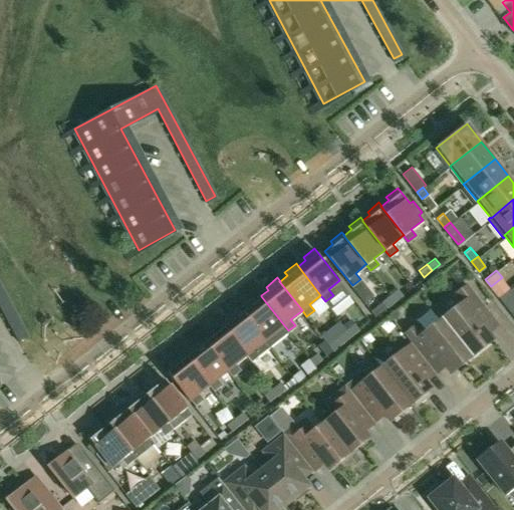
[(488,330),(497,323),(466,284),(456,292),(462,300),(442,316),(472,354),(493,337),(488,330)]
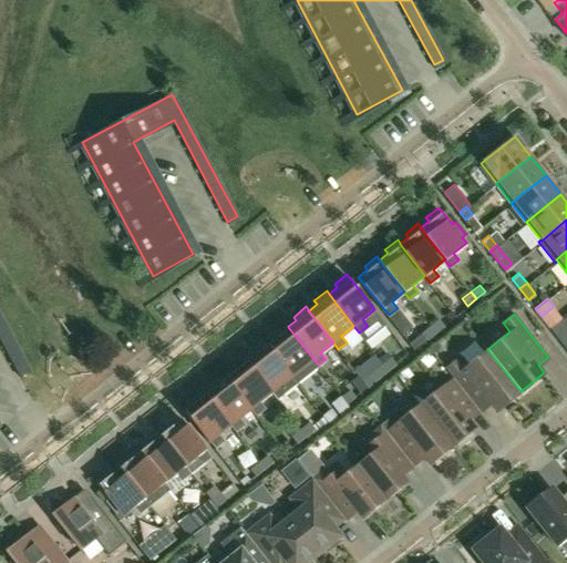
[(29,369),(0,315),(0,337),(19,374),(29,369)]
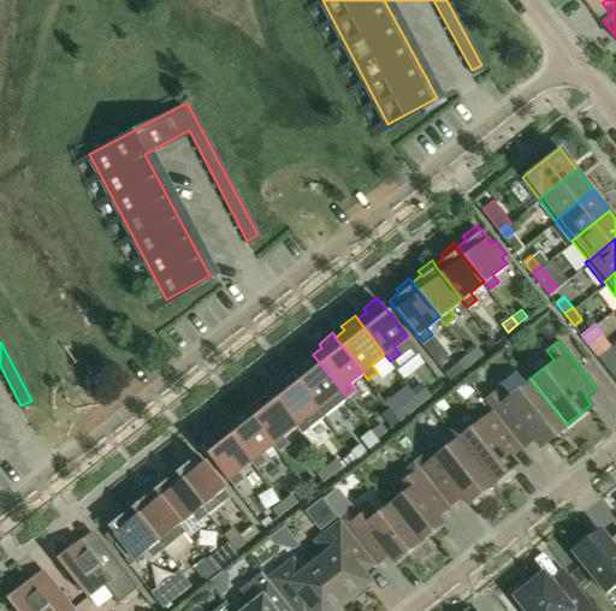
[(477,344),(467,351),(473,360),(483,351),(477,344)]
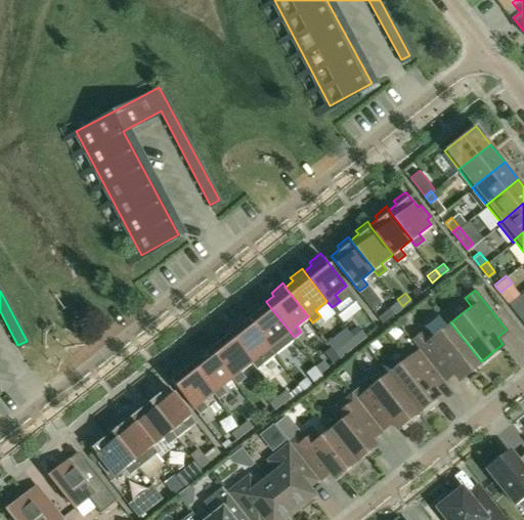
[(522,306),(515,297),(509,302),(516,311),(522,306)]
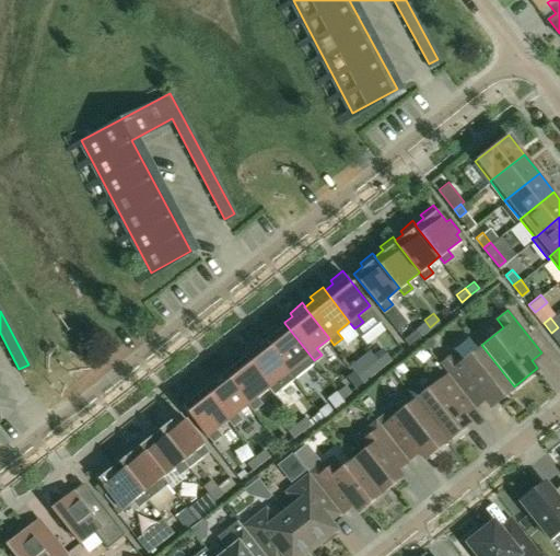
[(284,323),(284,322),(282,319),(269,328),(272,332),(265,338),(264,338),(294,377),(314,360),(284,323)]
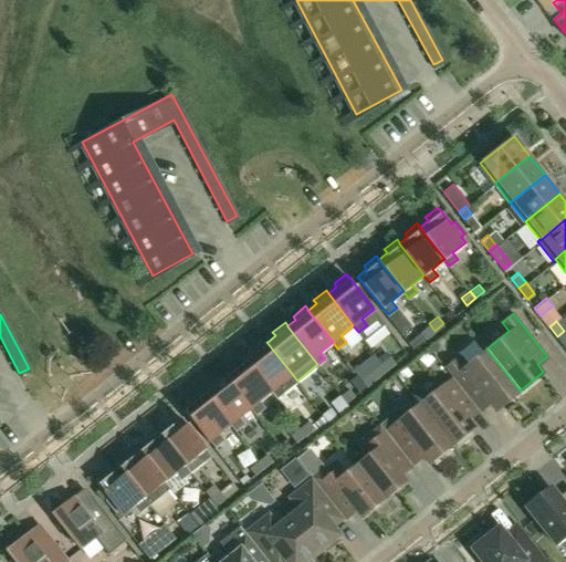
[(426,337),(435,331),(429,323),(420,331),(426,337)]
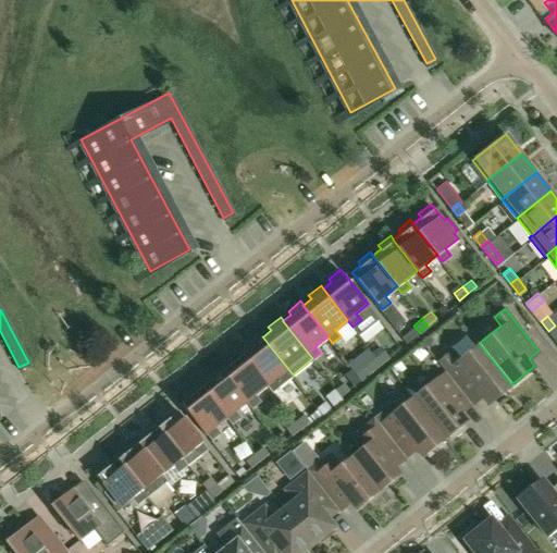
[(262,336),(263,336),(260,333),(248,343),(250,346),(243,352),(243,353),(267,383),(268,383),(272,390),(293,375),(262,336)]
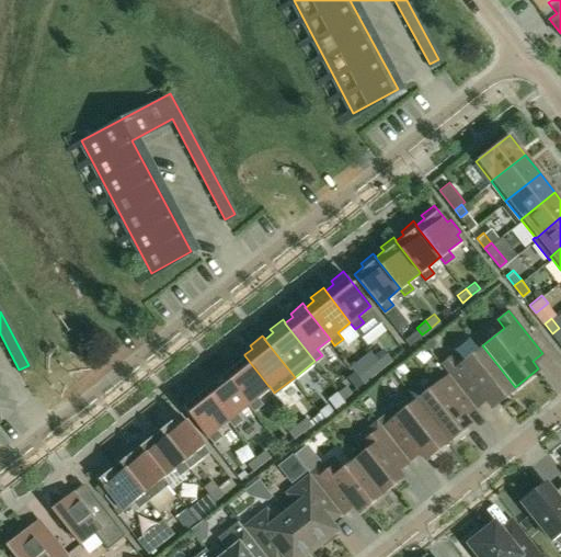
[(515,387),(482,345),(460,363),(453,354),(442,363),(449,373),(476,407),(487,398),(492,406),(515,387)]
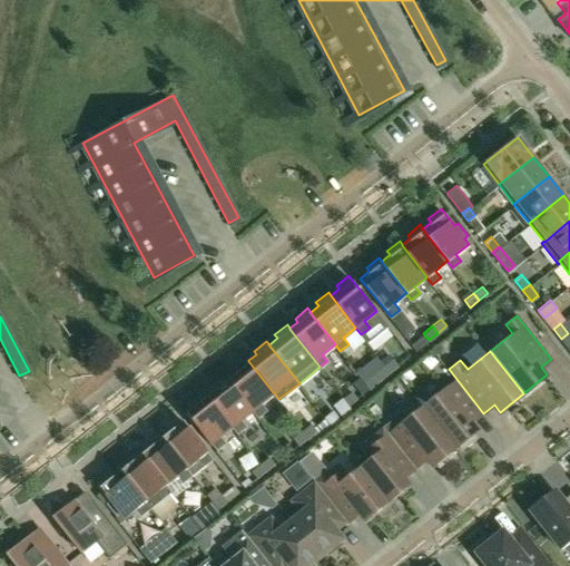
[(248,361),(248,360),(246,357),(233,367),(236,371),(228,377),(227,377),(253,409),(258,416),(266,409),(262,402),(273,392),(248,361)]
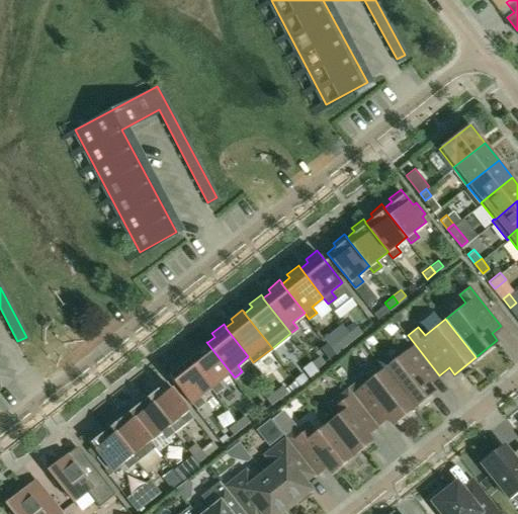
[(349,330),(354,337),(362,331),(357,324),(349,330)]
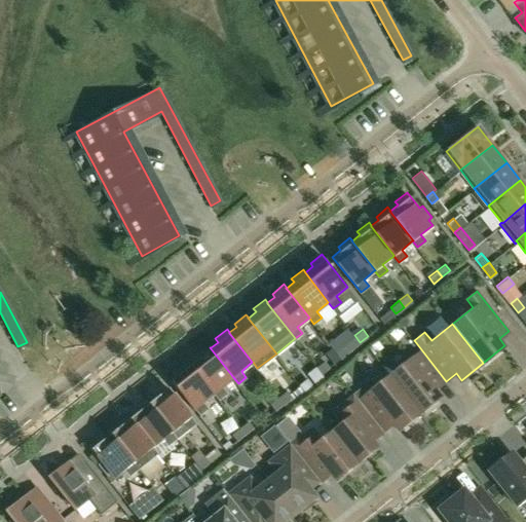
[(354,335),(346,341),(352,348),(360,342),(354,335)]
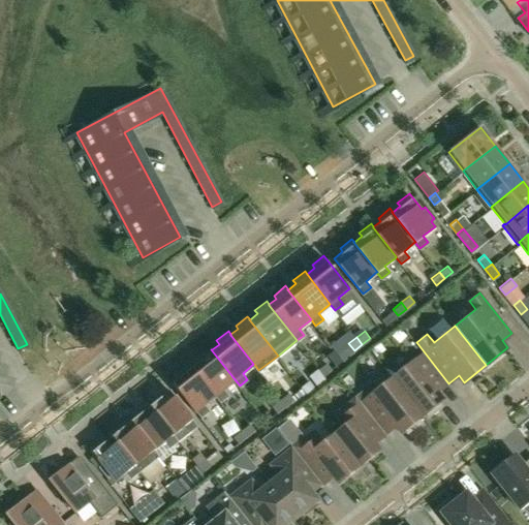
[(211,349),(212,349),(209,346),(197,356),(199,359),(192,365),(215,395),(215,394),(220,401),(228,395),(223,389),(235,379),(211,349)]
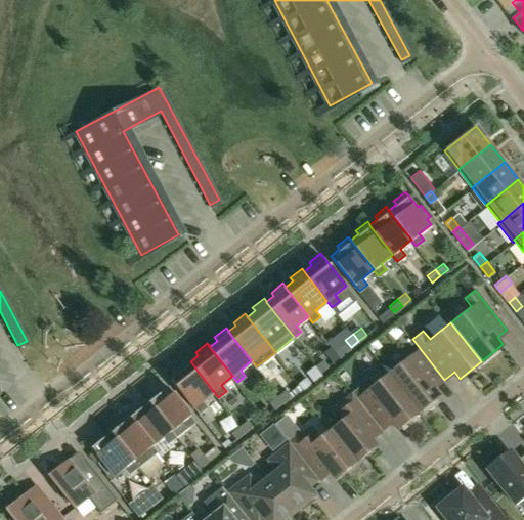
[(342,343),(335,348),(341,355),(347,350),(342,343)]
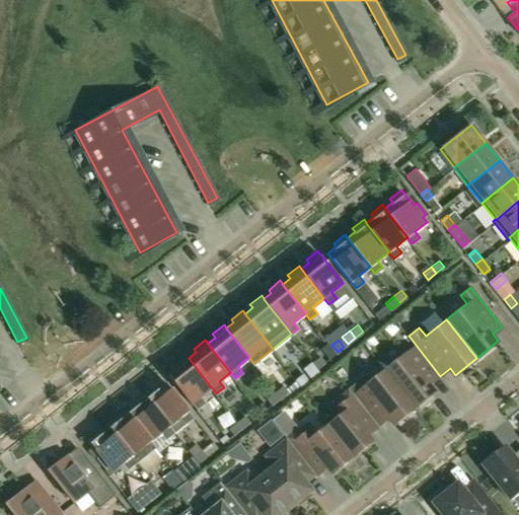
[(272,376),(298,351),(288,341),(262,366),(272,376)]
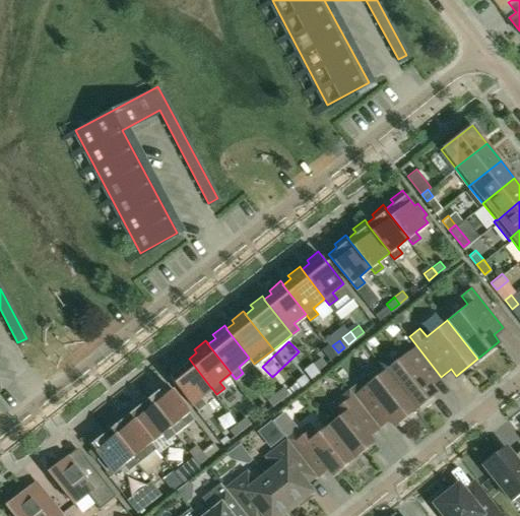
[(436,391),(431,385),(441,377),(416,345),(385,370),(415,407),(418,405),(421,408),(435,397),(433,394),(436,391)]
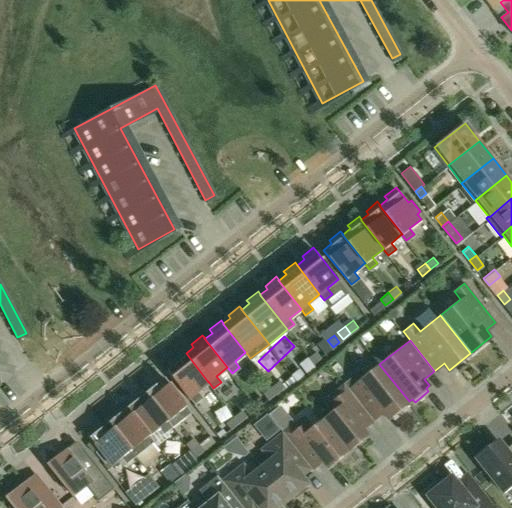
[(186,353),(184,349),(172,359),(175,362),(166,368),(189,397),(190,396),(195,402),(202,396),(197,390),(208,382),(186,353)]
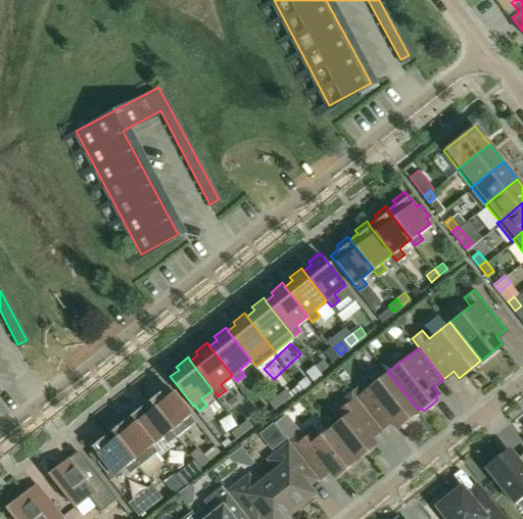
[(315,364),(320,370),(328,364),(323,357),(315,364)]
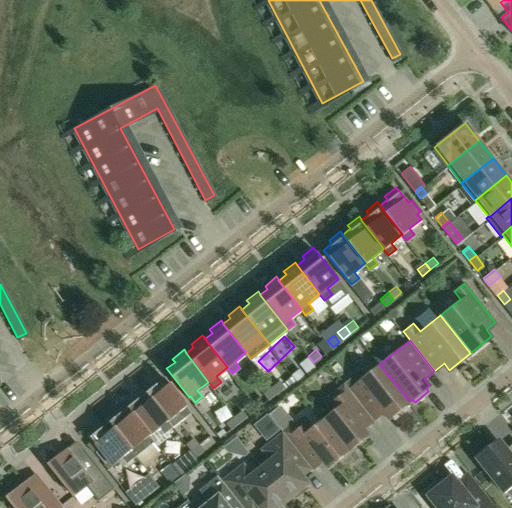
[(305,368),(313,362),(308,356),(300,362),(305,368)]
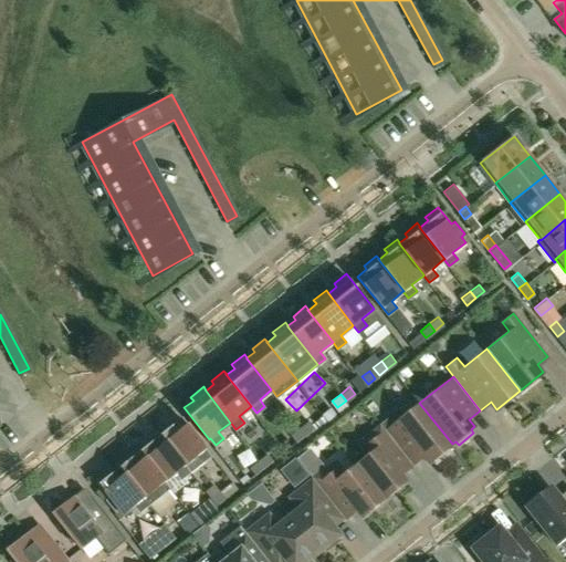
[(350,406),(346,401),(337,407),(342,413),(350,406)]
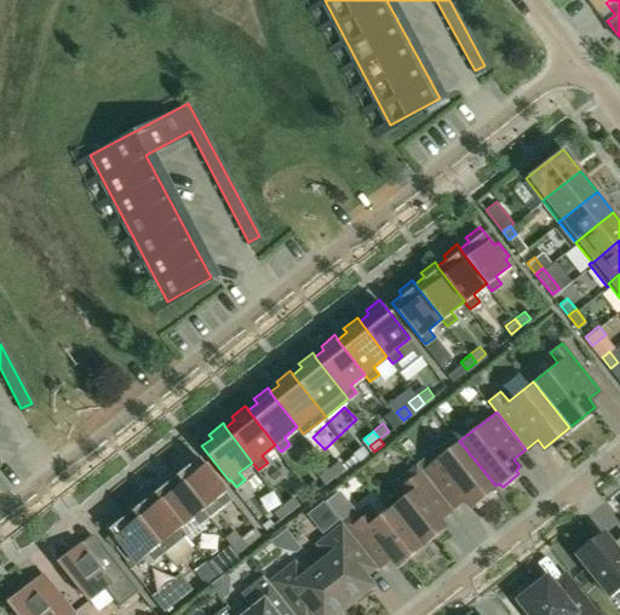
[(495,486),(459,441),(443,453),(437,446),(417,463),(452,507),(464,498),(470,505),(475,503),(477,506),(494,493),(491,489),(495,486)]
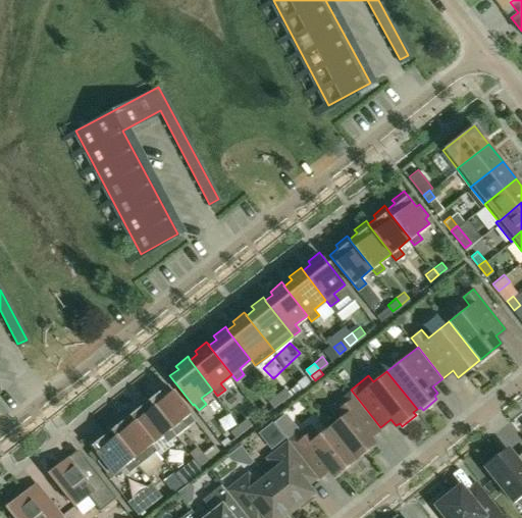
[(306,374),(298,380),(304,389),(312,382),(306,374)]
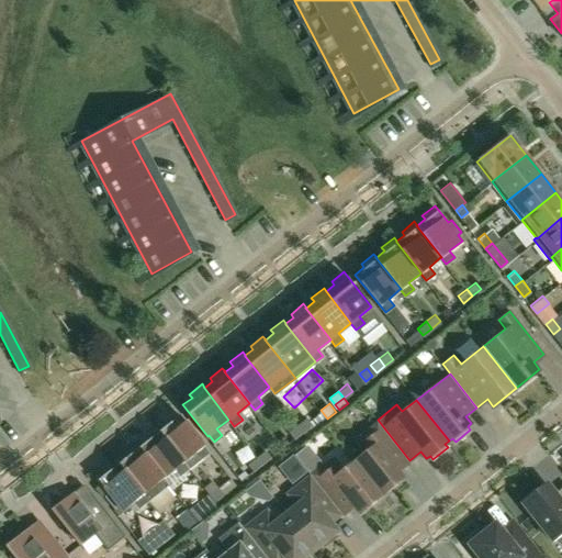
[(307,435),(327,420),(322,412),(311,421),(312,423),(303,430),(307,435)]
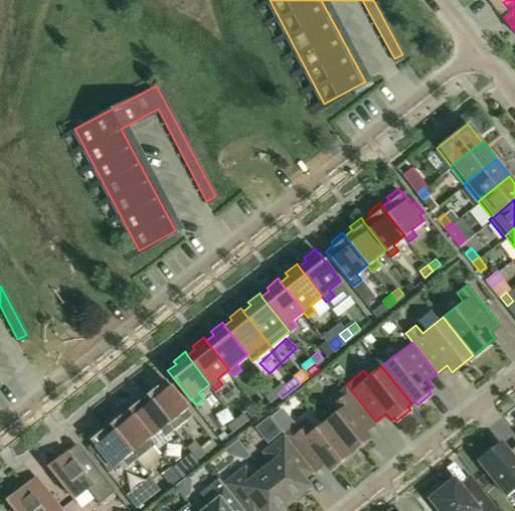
[(142,390),(145,393),(146,393),(173,428),(192,412),(187,406),(165,378),(157,384),(154,381),(142,390)]
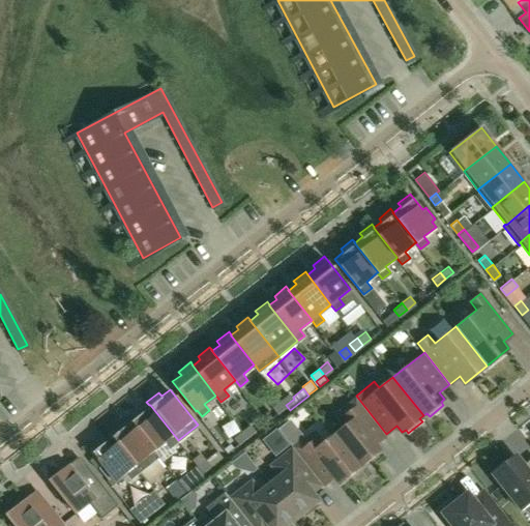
[(289,391),(281,399),(286,405),(294,399),(293,397),(289,391)]
